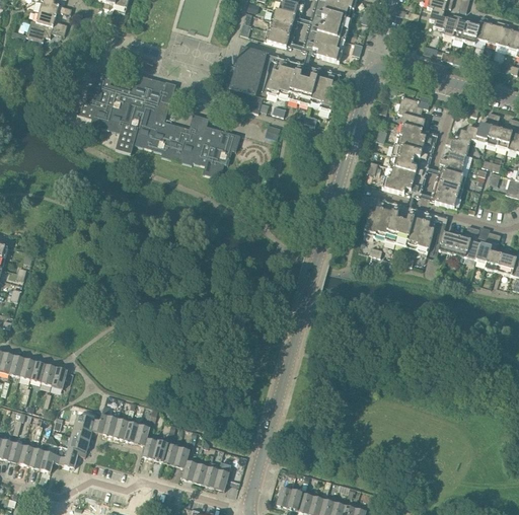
[(42,0),(39,10),(56,15),(57,10),(70,14),(71,8),(57,3),(54,2),(54,3),(42,0)]
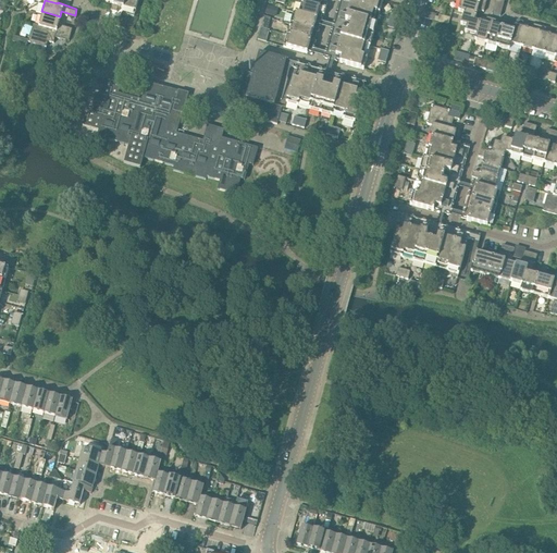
[(111,0),(110,7),(116,9),(118,2),(123,4),(124,0),(111,0)]
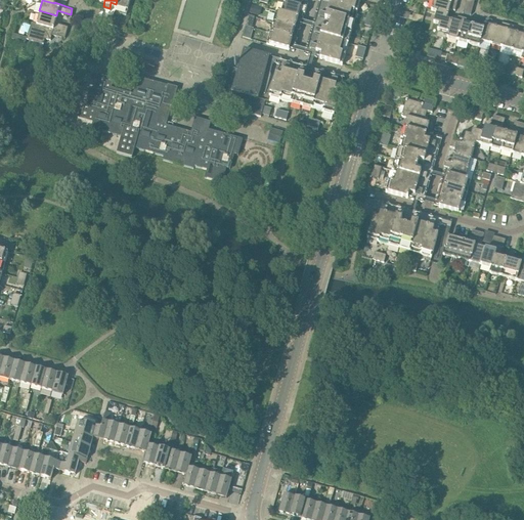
[(117,0),(116,4),(121,5),(120,10),(125,12),(128,0),(117,0)]
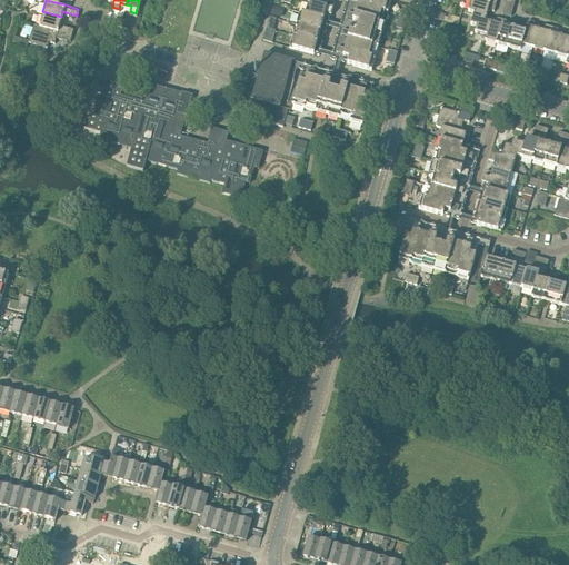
[(330,12),(331,7),(308,0),(305,10),(305,11),(323,17),(325,11),(330,12)]
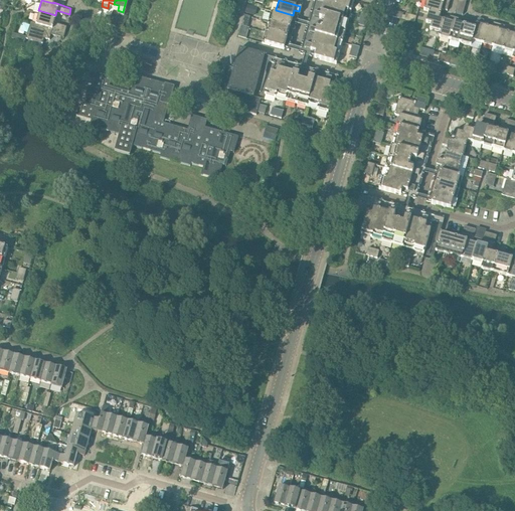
[(319,56),(336,60),(352,0),(329,0),(324,18),(329,20),(327,29),(321,28),(315,49),(321,51),(319,56)]
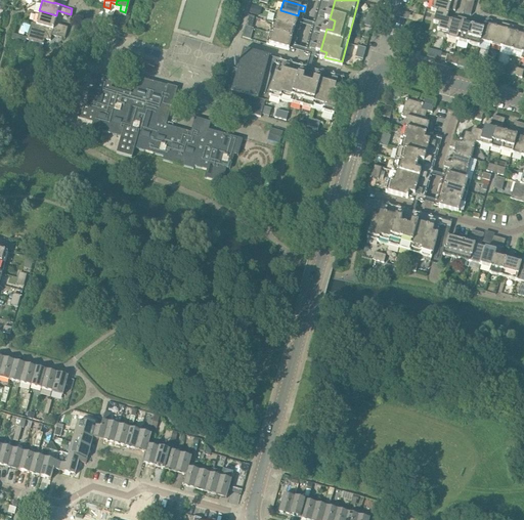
[(454,8),(456,2),(449,0),(432,0),(431,6),(436,8),(436,7),(448,11),(449,6),(454,8)]
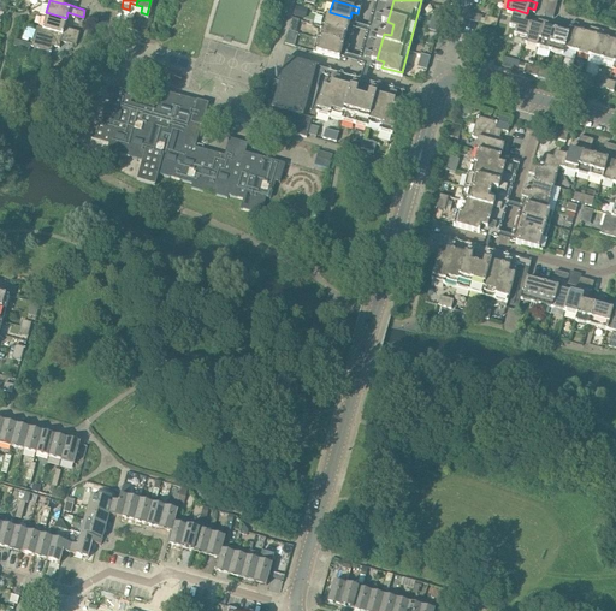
[(308,5),(296,3),(294,12),(306,15),(308,5)]
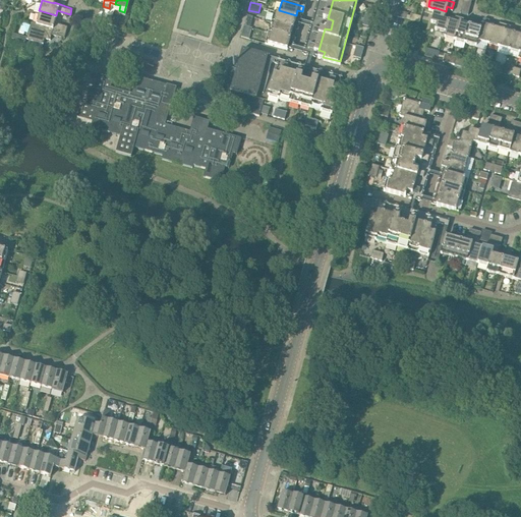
[(408,10),(399,7),(397,13),(406,15),(408,10)]
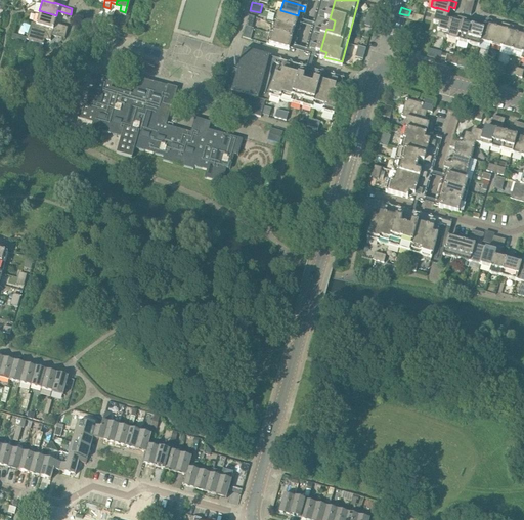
[(436,7),(436,8),(433,19),(438,20),(437,26),(447,29),(451,17),(446,16),(448,11),(436,7)]
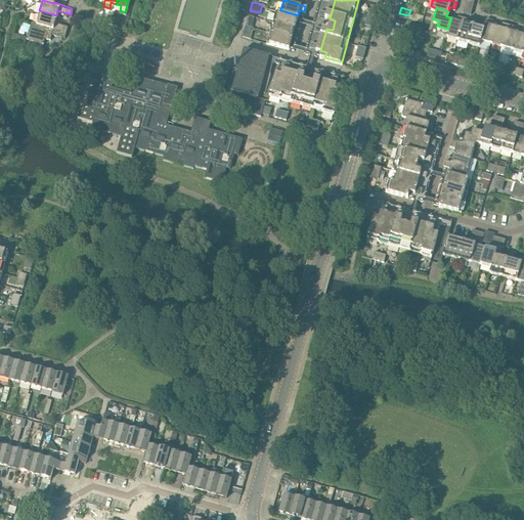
[(295,26),(298,15),(280,10),(280,9),(275,8),(272,19),(295,26)]
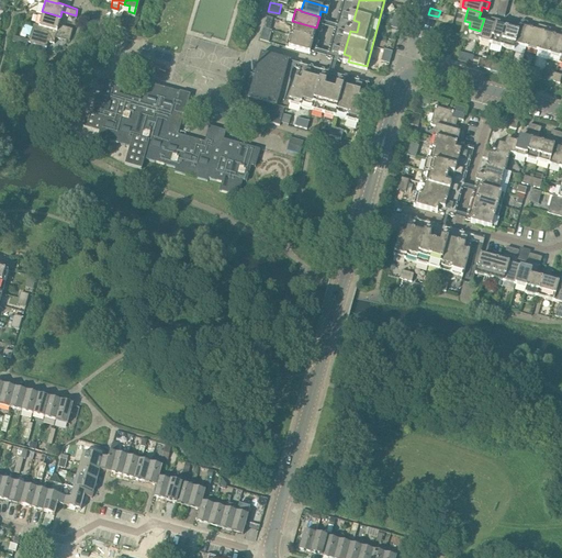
[(42,11),(40,22),(38,22),(57,28),(57,29),(63,30),(71,32),(72,25),(58,22),(60,17),(42,11)]
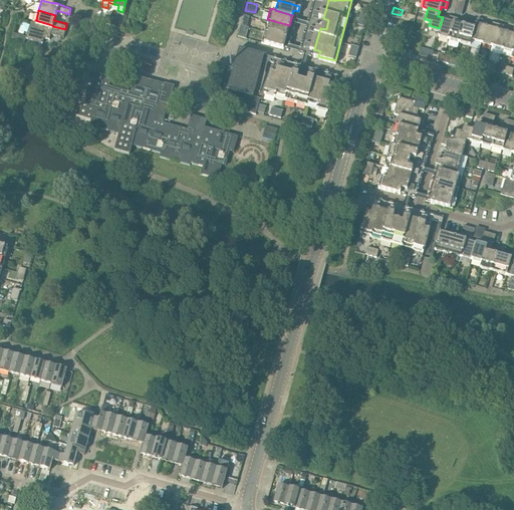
[(250,13),(244,12),(241,22),(247,24),(250,13)]
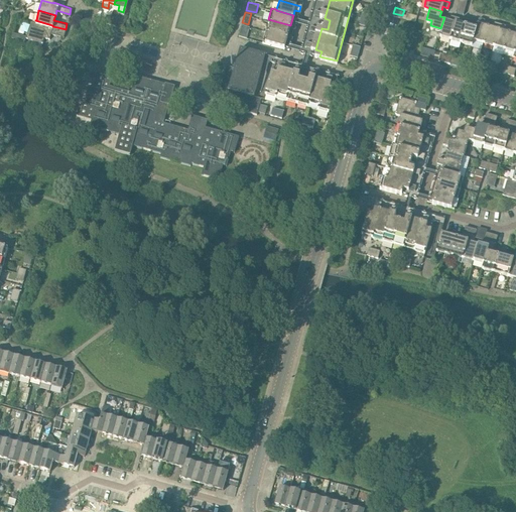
[(456,15),(450,13),(449,18),(444,17),(440,28),(439,33),(449,36),(456,15)]
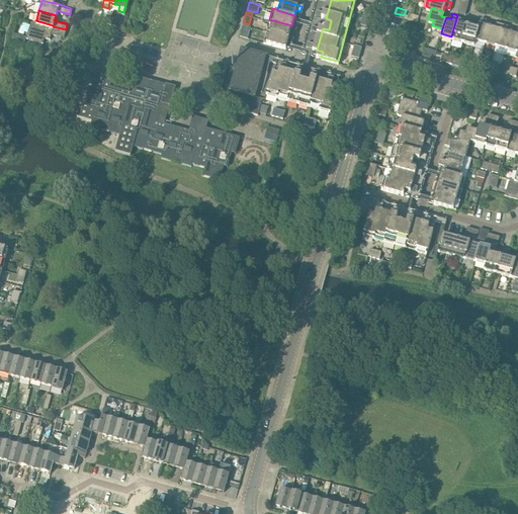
[(451,36),(462,39),(467,23),(462,21),(464,16),(457,15),(451,36)]
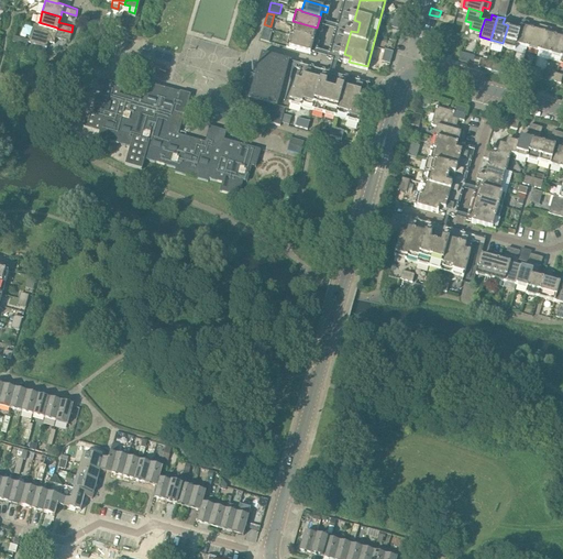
[(516,41),(527,44),(532,26),(528,24),(529,19),(522,17),(520,22),(520,23),(516,41)]
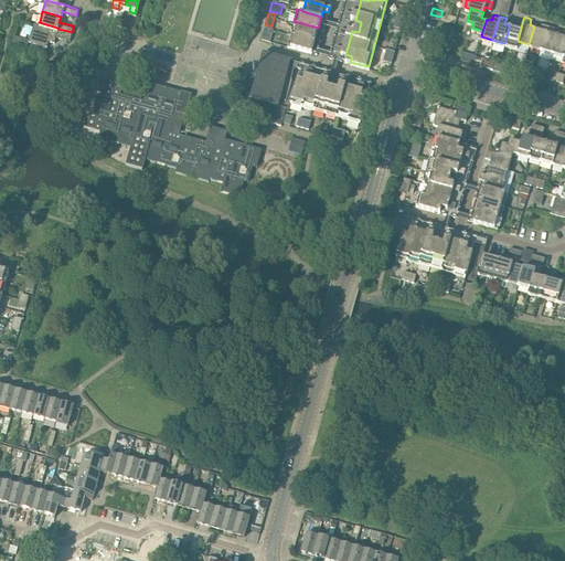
[(54,40),(57,29),(57,28),(39,22),(40,22),(33,20),(29,39),(46,44),(49,39),(54,40)]
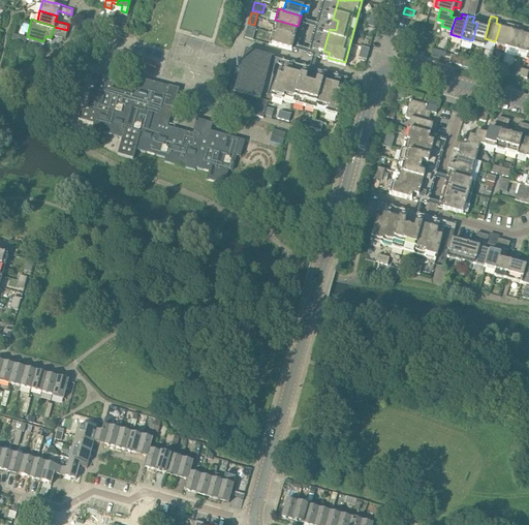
[(294,36),(298,26),(275,20),(272,30),(294,36)]
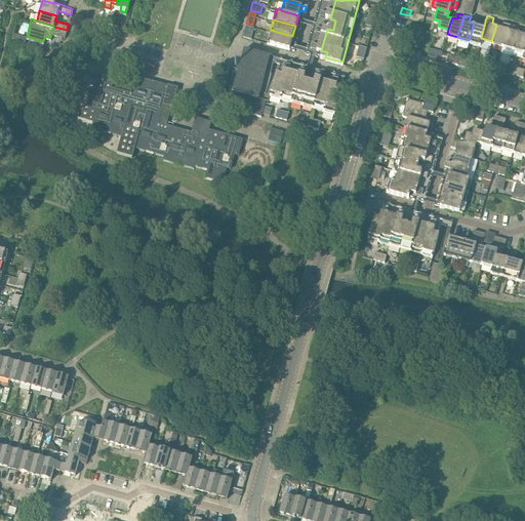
[(485,21),(480,19),(478,25),(474,24),(469,40),(480,43),(481,38),(485,22),(485,21)]
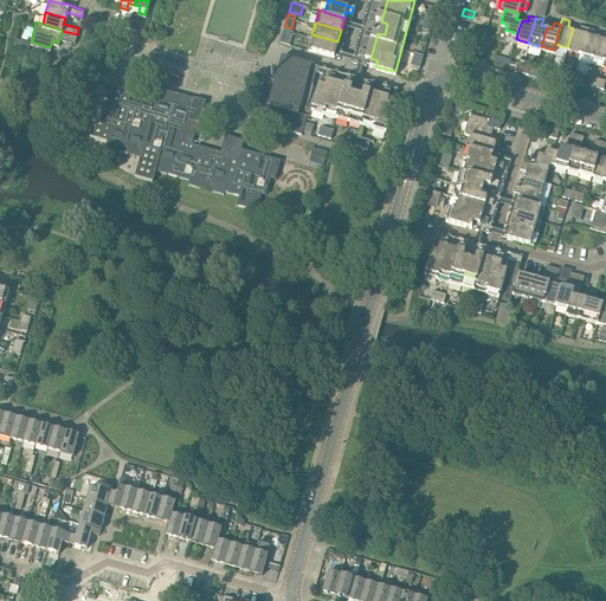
[(567,47),(580,51),(587,25),(580,24),(579,30),(573,28),(567,47)]
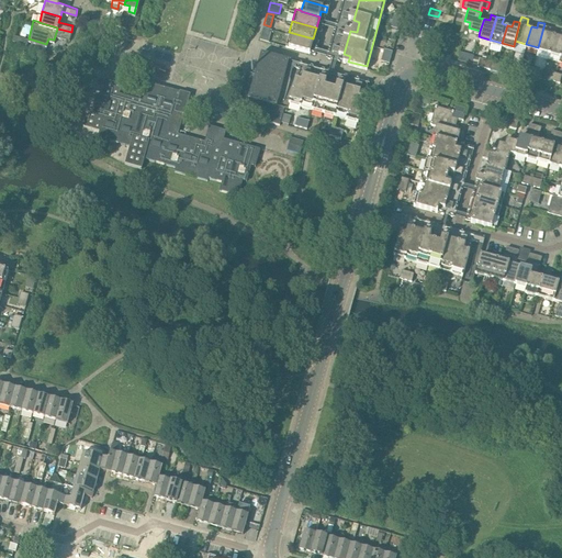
[(538,47),(549,51),(554,32),(549,31),(551,25),(544,23),(538,47)]
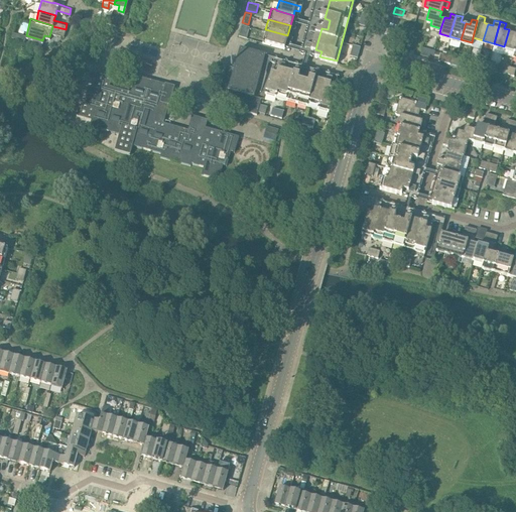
[(515,25),(514,31),(509,29),(504,46),(503,51),(513,54),(514,49),(515,43),(515,25)]
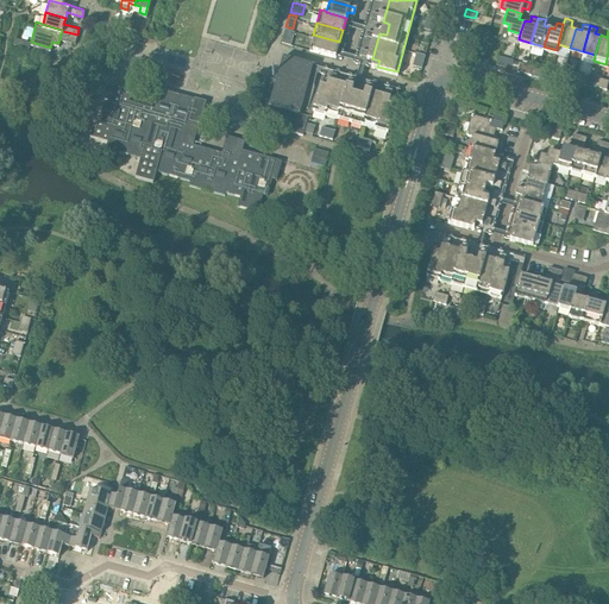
[(309,48),(331,54),(336,55),(339,42),(313,35),(309,48)]
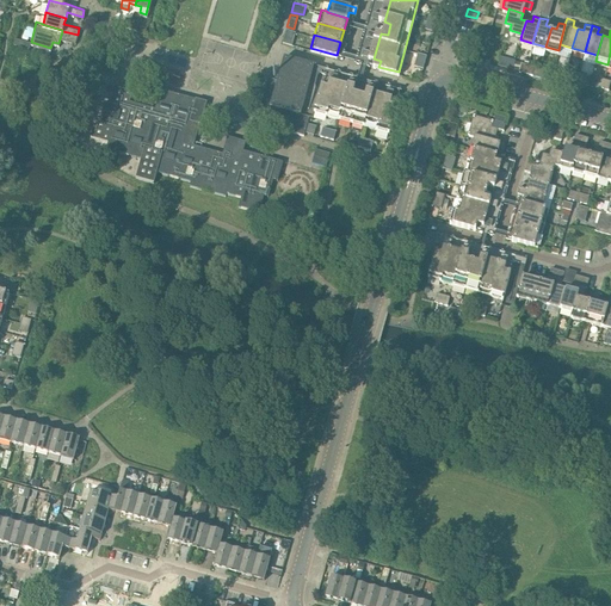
[(501,48),(498,62),(504,63),(507,49),(501,48)]
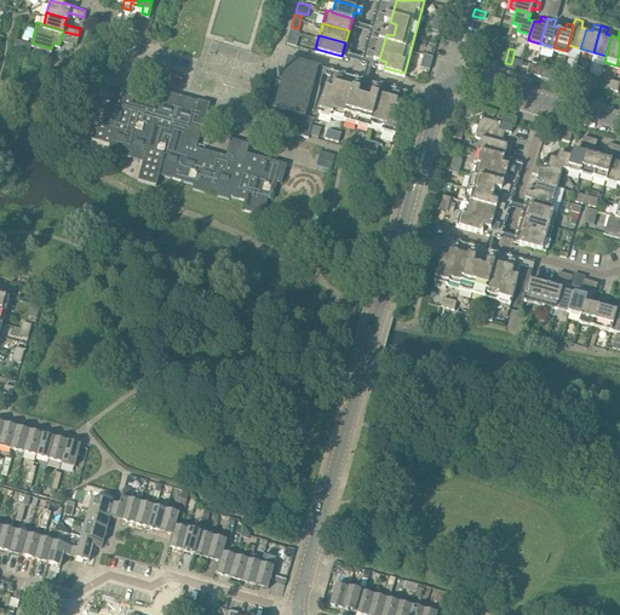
[(288,55),(286,63),(281,79),(273,76),(259,120),(310,134),(311,131),(309,130),(314,115),(304,111),(319,63),(288,55)]
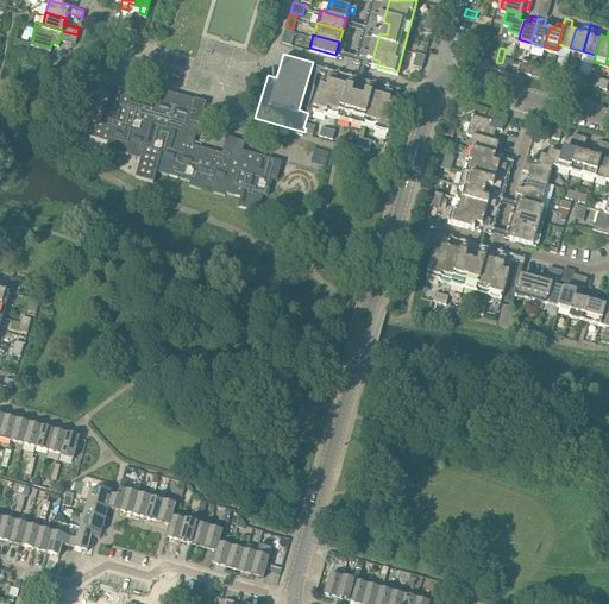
[(523,70),(526,62),(520,60),(519,63),(513,61),(512,65),(518,67),(518,68),(523,70)]
